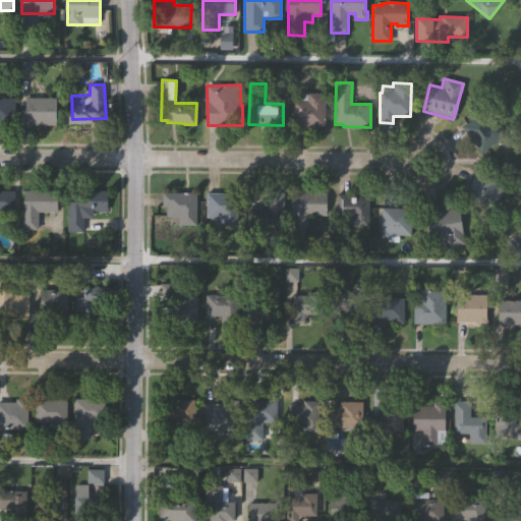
[(294,125),(294,101),(298,101),(298,93),(325,92),(325,125),(294,125)]
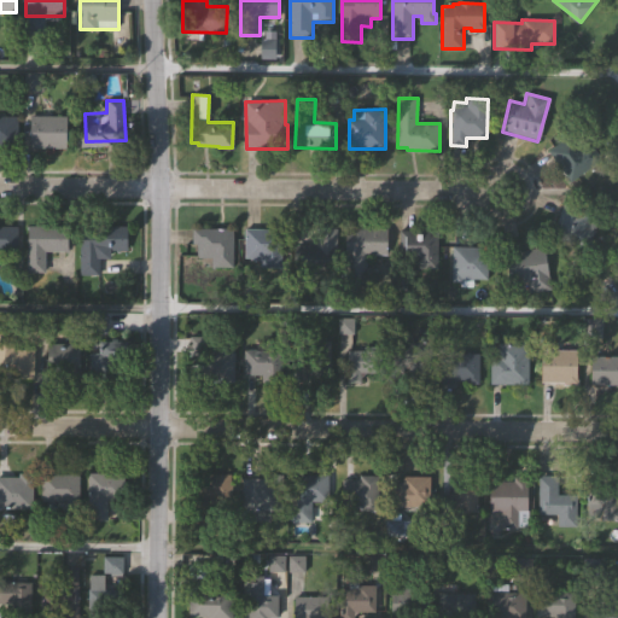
[(0,116),(18,116),(18,147),(0,147),(0,116)]
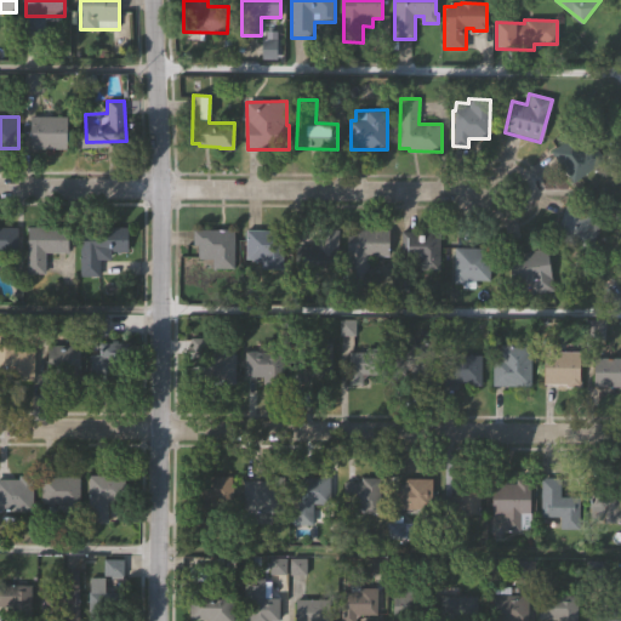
[(32,149),(32,117),(68,117),(68,149),(32,149)]
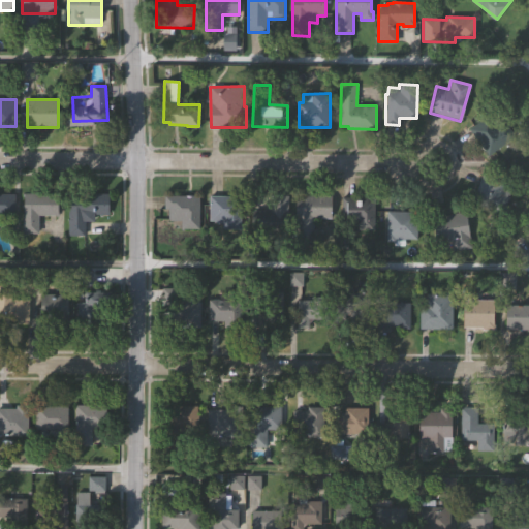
[(488,156),(469,130),(489,117),(496,126),(504,121),(516,135),(488,156)]
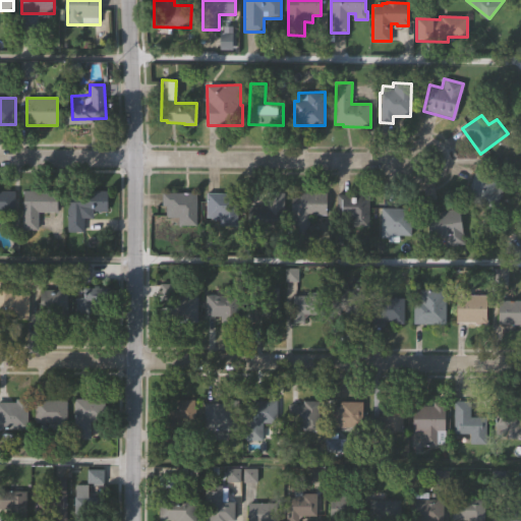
[(468,196),(479,168),(501,177),(500,179),(506,182),(503,190),(503,191),(496,209),(468,196)]
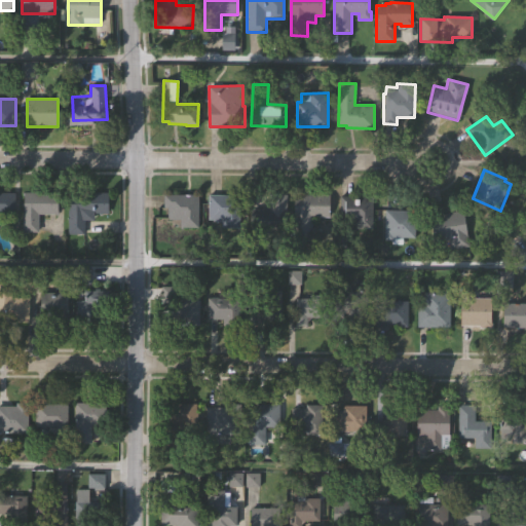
[(92,213),(92,221),(84,220),(84,234),(68,233),(69,191),(109,192),(108,214),(92,213)]
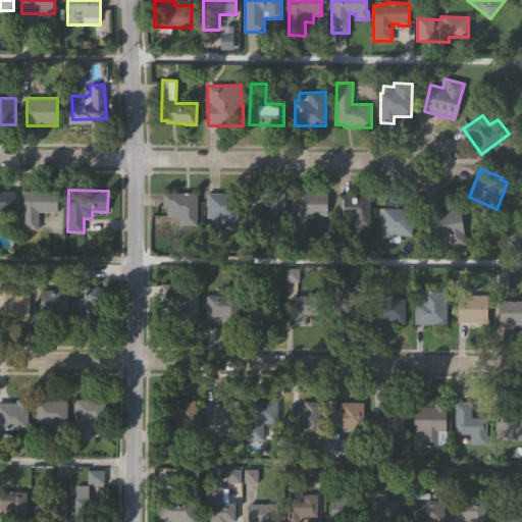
[(15,212),(0,212),(0,191),(15,191),(15,212)]
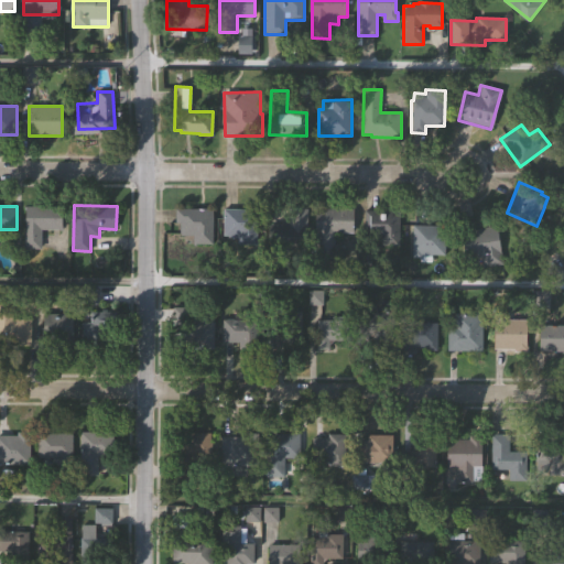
[(63,206),(63,229),(41,229),(41,248),(25,248),(25,206),(63,206)]
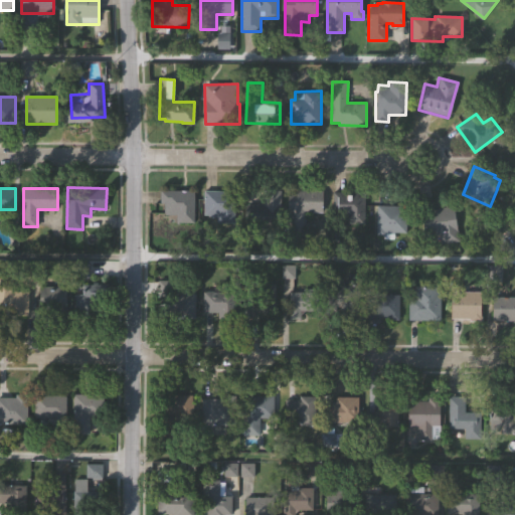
[(195,222),(177,221),(177,214),(165,213),(165,203),(161,203),(162,190),(196,191),(195,222)]
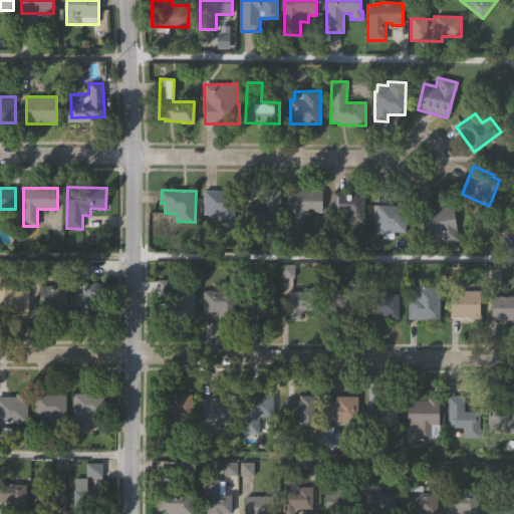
[(279,228),(245,227),(246,202),(262,203),(263,190),(280,191),(279,228)]
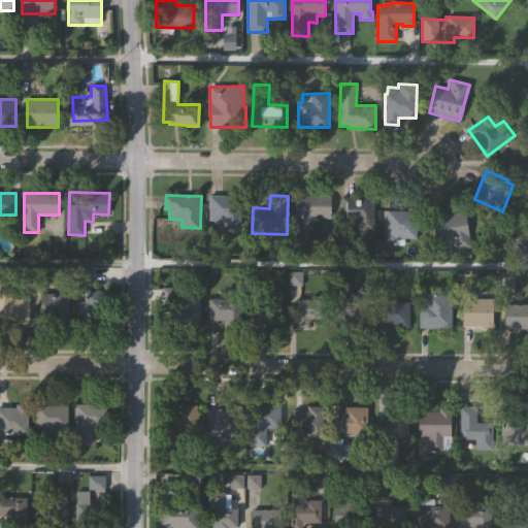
[(294,241),(295,198),(304,198),(304,195),(331,196),(331,218),(314,218),(312,241),(294,241)]
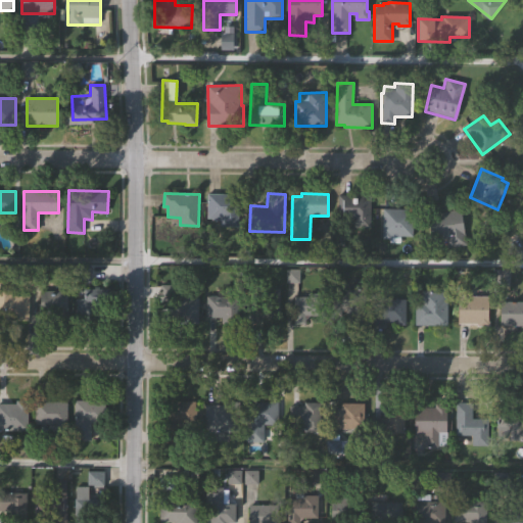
[(238,226),(220,226),(221,218),(206,218),(207,194),(239,195),(238,226)]
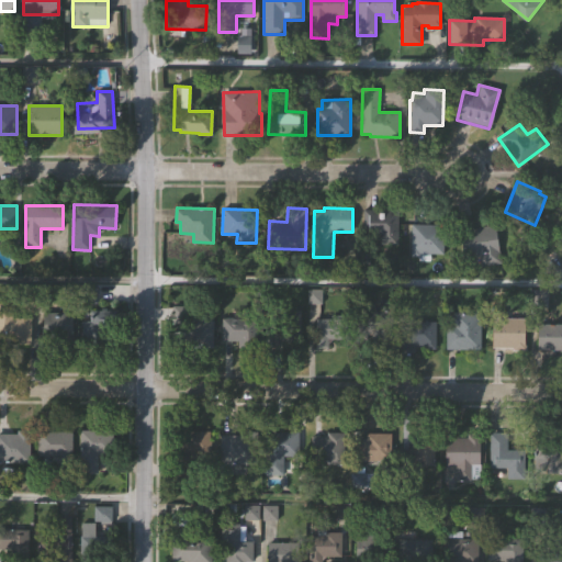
[(398,245),(380,244),(380,233),(363,233),(364,209),(400,209),(398,245)]
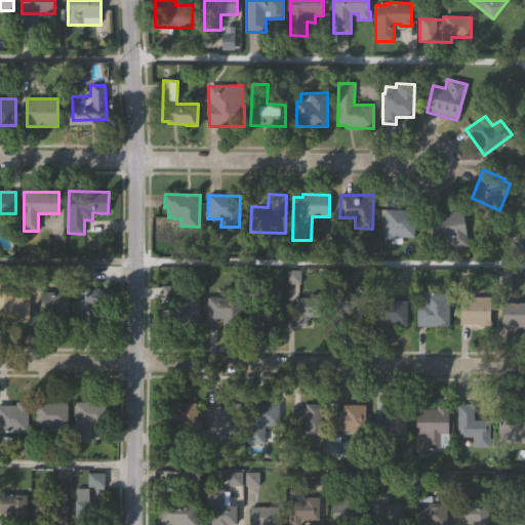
[(385,208),(415,209),(414,237),(384,236),(385,208)]
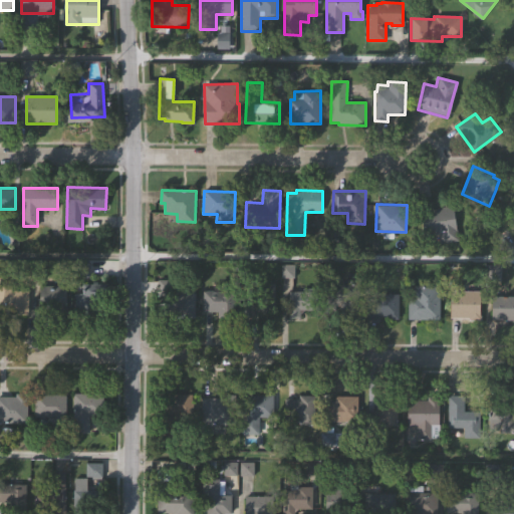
[(419,212),(450,204),(458,237),(440,242),(438,233),(425,236),(419,212)]
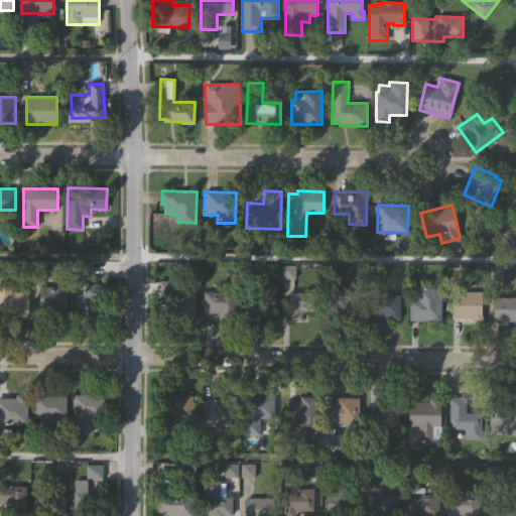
[(0,278),(12,278),(12,291),(27,291),(27,316),(0,316),(0,278)]
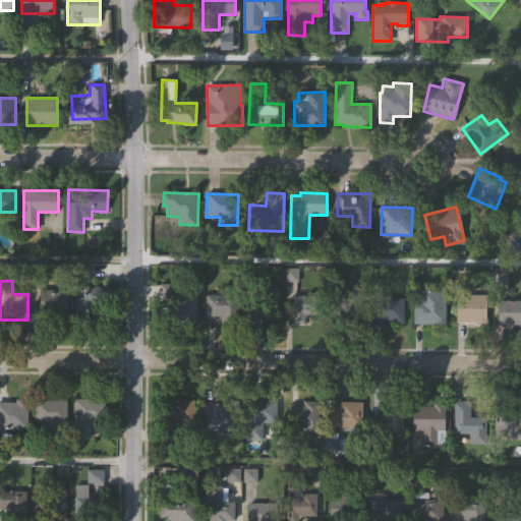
[(178,297),(200,297),(199,323),(178,322),(178,319),(162,317),(163,283),(178,284),(178,297)]
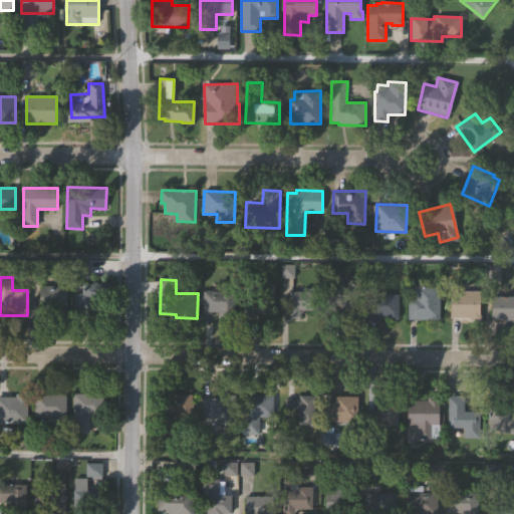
[(277,285),(277,314),(261,314),(261,318),(246,318),(246,301),(259,301),(259,279),(268,279),(268,285),(277,285)]
